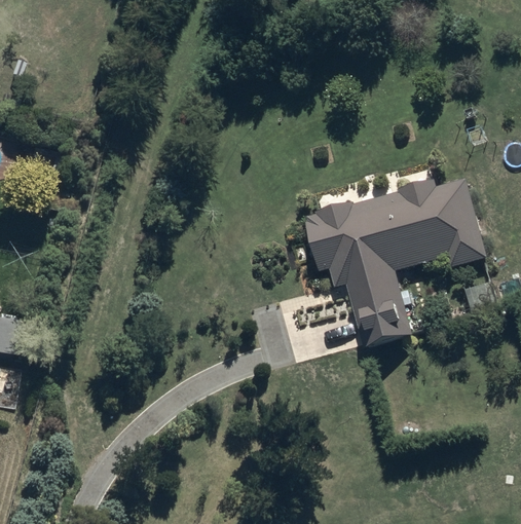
[(398,191),(350,202),(349,200),(314,209),(315,213),(305,216),(319,269),(328,266),(332,285),(345,283),(361,344),(411,333),(404,303),(408,302),(405,287),(399,288),(394,267),(444,255),(446,264),(486,255),(464,179),(436,186),(434,178),(397,187),(398,191)]
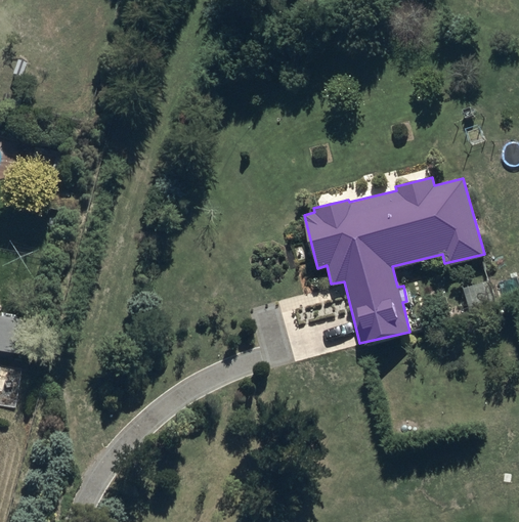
[(486,278),(459,286),(467,316),(495,308),(486,278)]
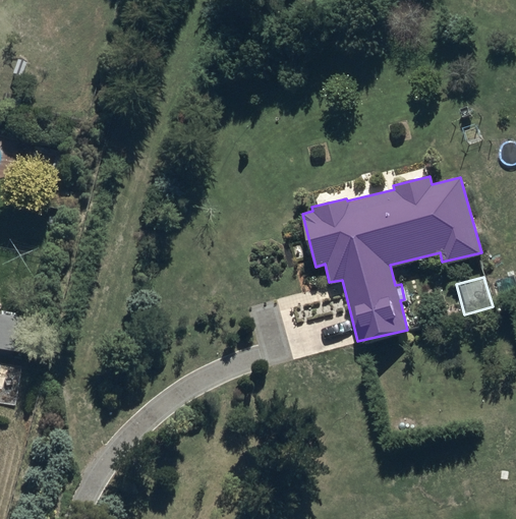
[(26,320),(0,315),(0,349),(21,352),(26,320)]
